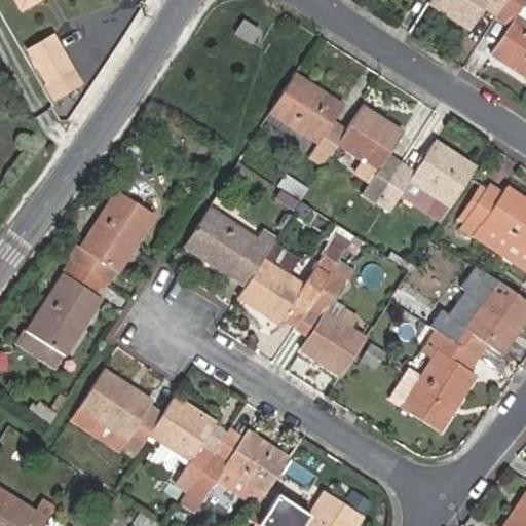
[(497,15),(508,0),(431,0),(430,2),(472,29),(485,7),(497,15)]
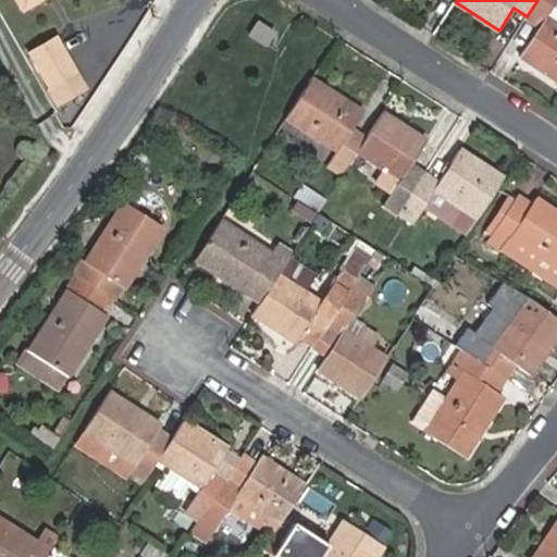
[(521,58),(556,79),(556,11),(553,9),(556,1),(556,0),(537,0),(527,16),(525,19),(541,27),(521,58)]
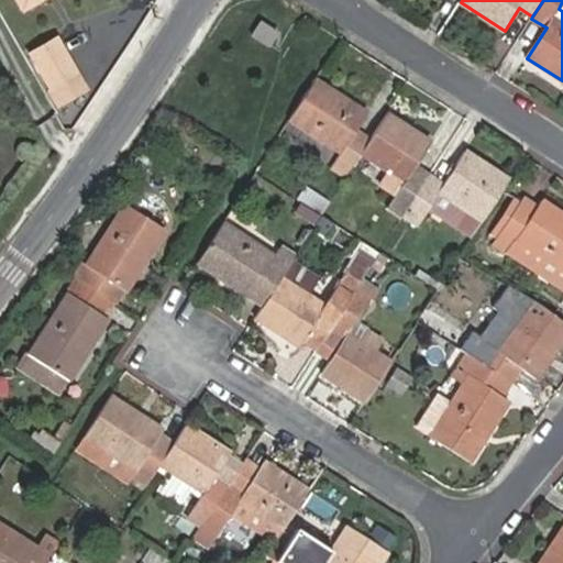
[(68,74),(48,36),(21,51),(42,88),(68,74)]
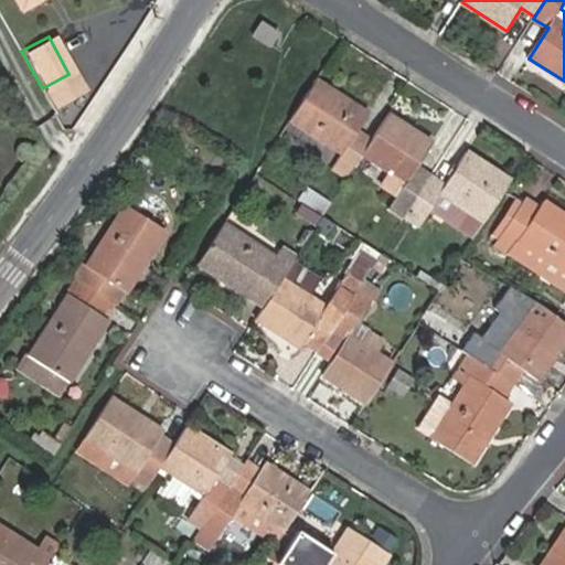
[(373,140),(359,131),(370,114),(317,80),(291,119),(343,153),(333,169),(348,179),(364,153),(373,140)]
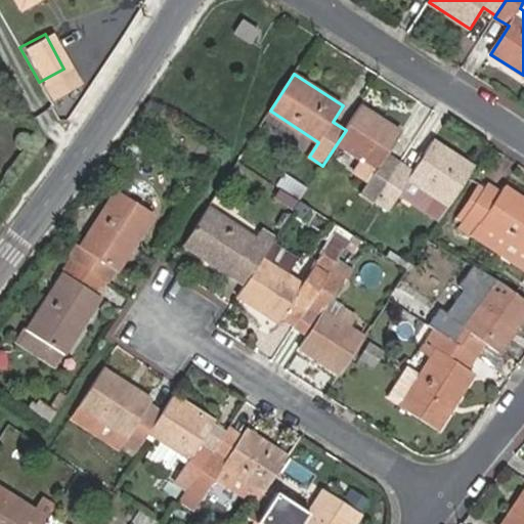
[(400,164),(386,155),(400,132),(361,105),(346,130),(338,142),(377,168),(362,191),(376,201),(400,164)]
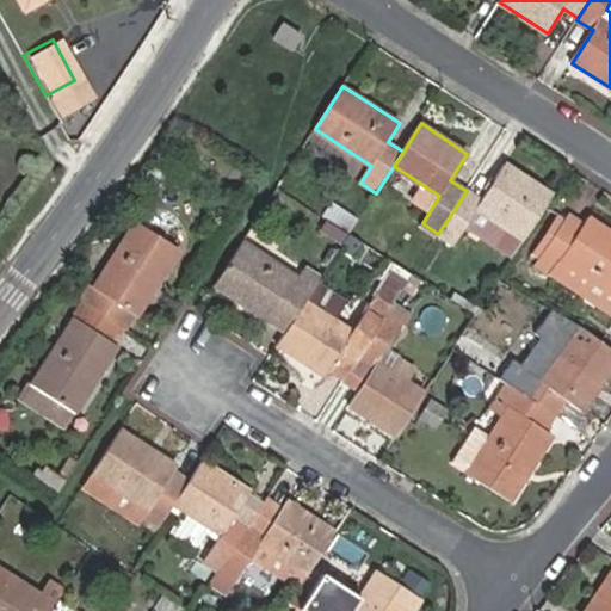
[(466,226),(514,258),(555,196),(505,164),(481,201),(467,191),(438,234),(454,244),(466,226)]
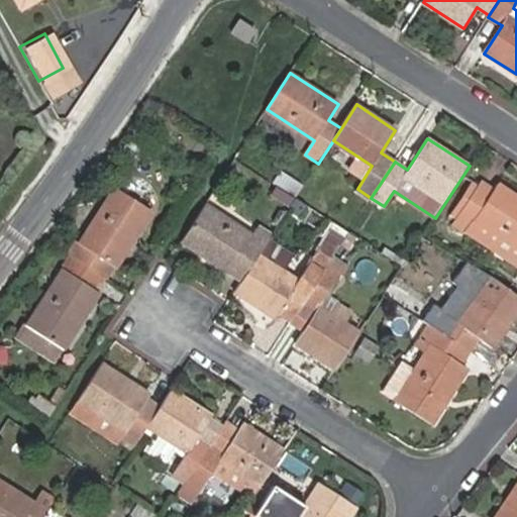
[(283,173),(276,183),(284,188),(297,197),(304,186),(283,173)]
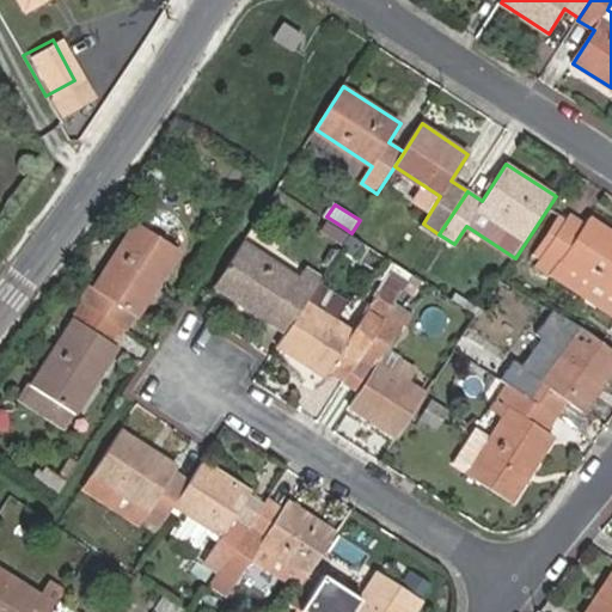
[(611,293),(611,230),(591,216),(586,225),(570,214),(567,220),(537,265),(552,275),(562,261),(611,293)]
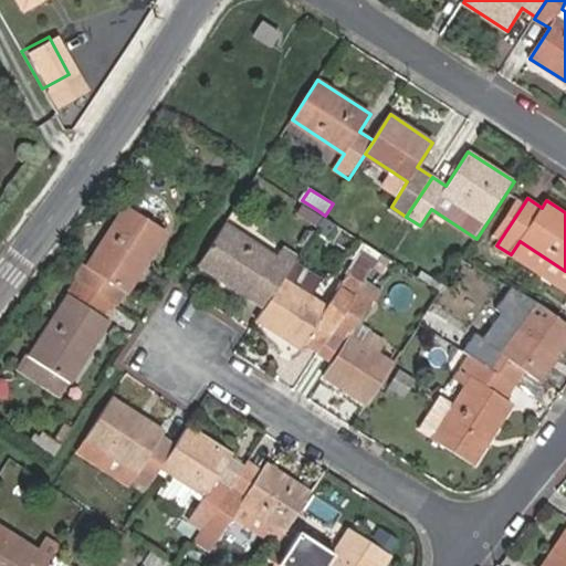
[(519,199),(491,241),(496,245),(524,203),(519,199)]
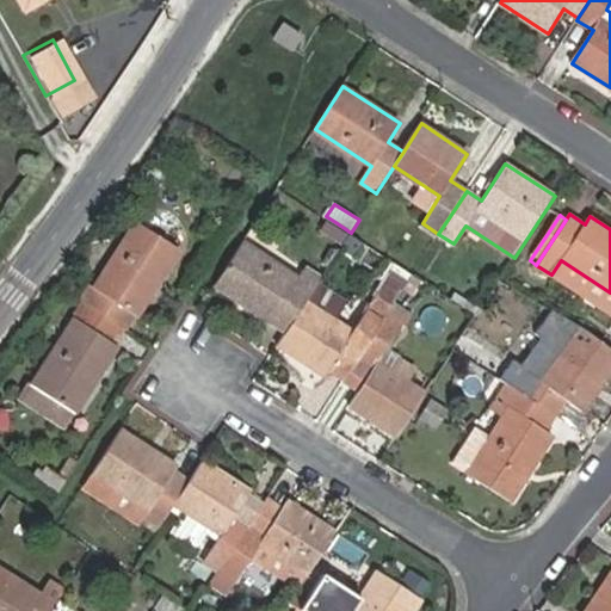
[(329,232),(345,242),(351,233),(335,222),(329,232)]
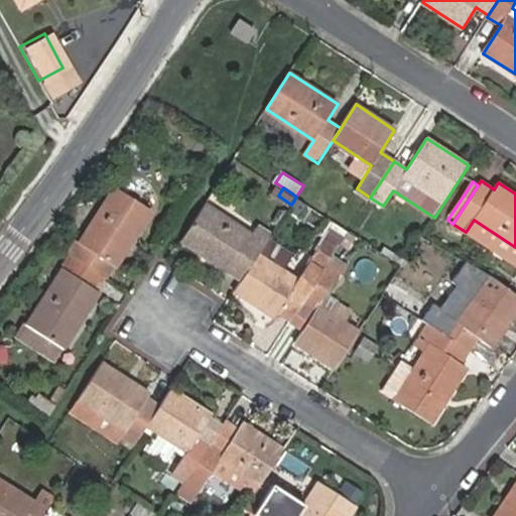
[(113,264),(116,266),(151,212),(115,188),(80,243),(77,241),(69,254),(105,278),(113,264)]
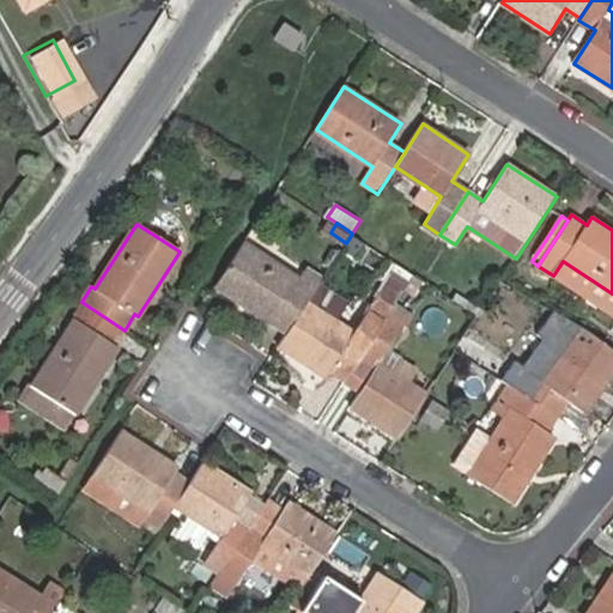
[(272,322),(274,320),(290,329),(307,303),(322,279),(307,269),(301,279),(243,242),(216,286),(272,322)]
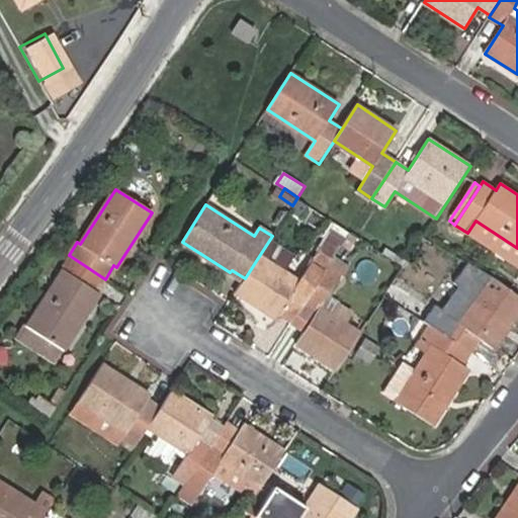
[(517,264),(517,248),(476,221),(467,233),(517,264)]
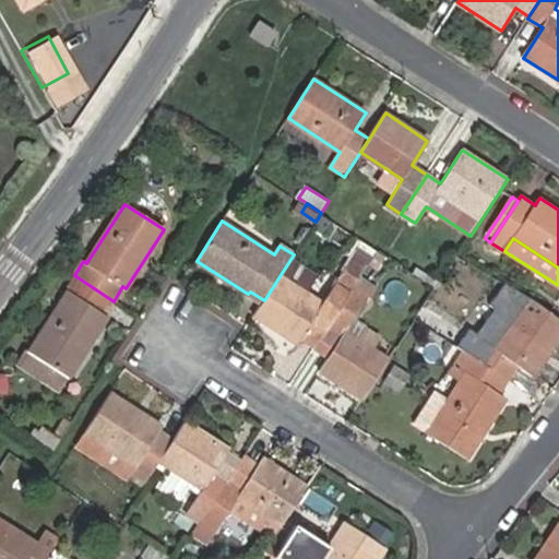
[(320,371),(364,400),(390,359),(373,348),(379,339),(365,330),(361,334),(349,326),(377,282),(364,272),(357,282),(328,328),(342,336),(329,357),(320,371)]
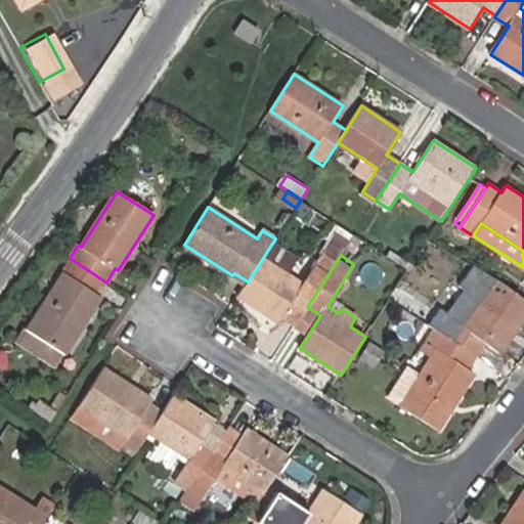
[(279,321),(282,316),(295,325),(307,307),(335,264),(321,256),(303,285),(262,259),(248,281),(238,295),(279,321)]
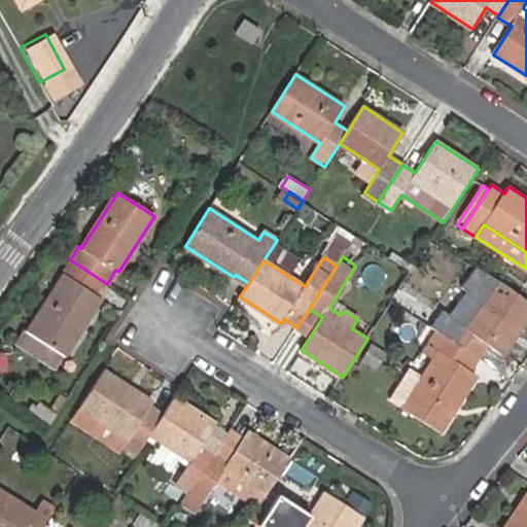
[(62,274),(64,276),(28,331),(65,355),(101,300),(98,296),(107,284),(70,259),(62,274)]
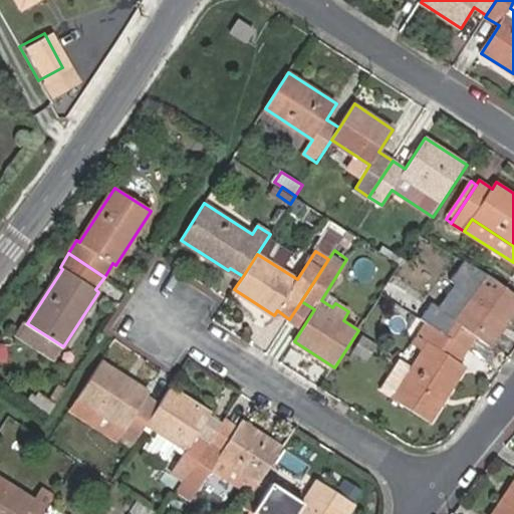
[(477,333),(493,344),(513,311),(513,294),(476,270),(447,314),(428,302),(418,318),(427,324),(467,349),(477,333)]
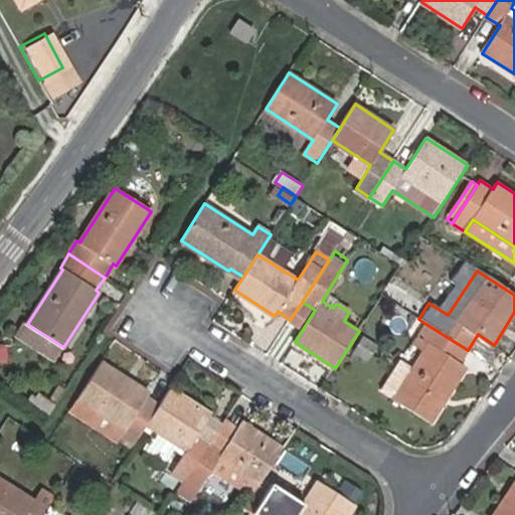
[(302,302),(290,320),(303,329),(315,310),(302,302)]
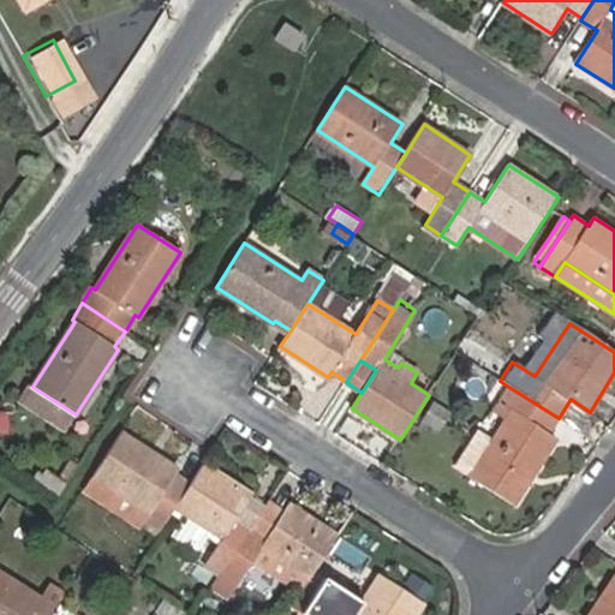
[(23,401),(66,429),(76,415),(33,387),(23,401)]
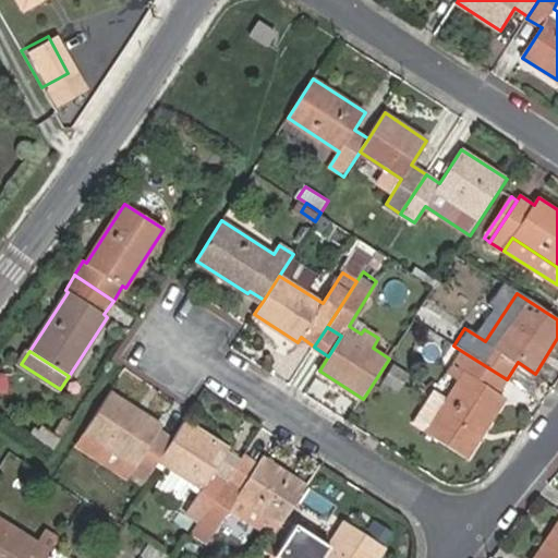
[(466,457),(505,399),(497,393),(507,379),(463,352),(455,366),(465,374),(449,399),(435,390),(414,422),(428,431),(427,432),(466,457)]
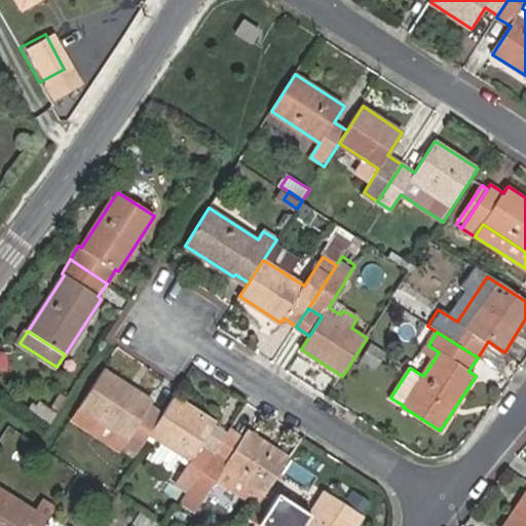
[(364,361),(379,371),(389,355),(374,345),(364,361)]
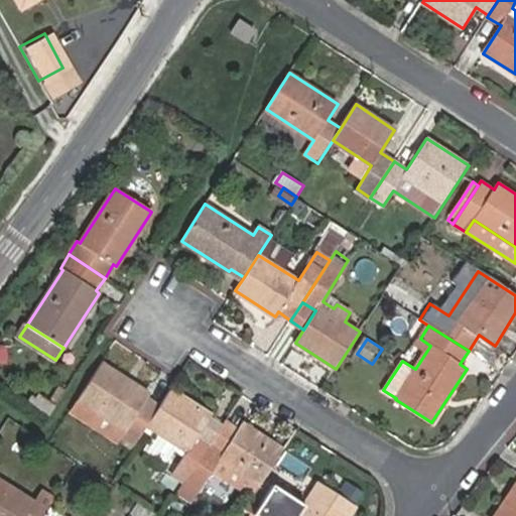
[(133,447),(147,425),(161,404),(149,396),(150,393),(103,363),(79,399),(125,429),(120,438),(133,447)]
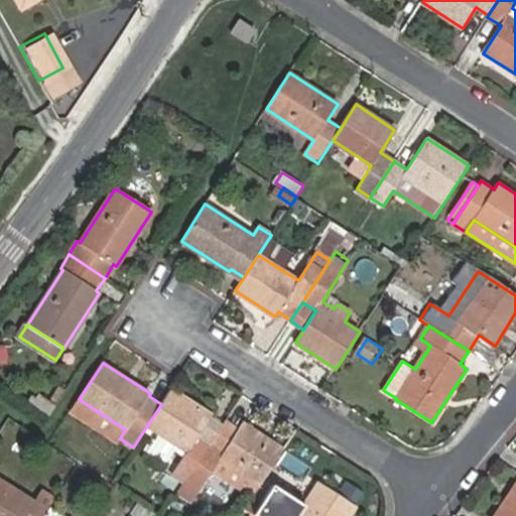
[(221,427),(223,425),(210,417),(211,415),(170,389),(161,404),(147,425),(187,452),(167,484),(178,492),(221,427)]
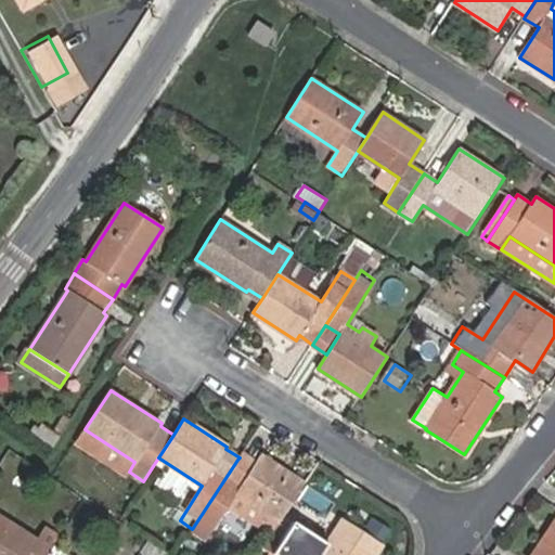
[(127,476),(129,472),(134,462),(85,429),(77,441),(127,476)]
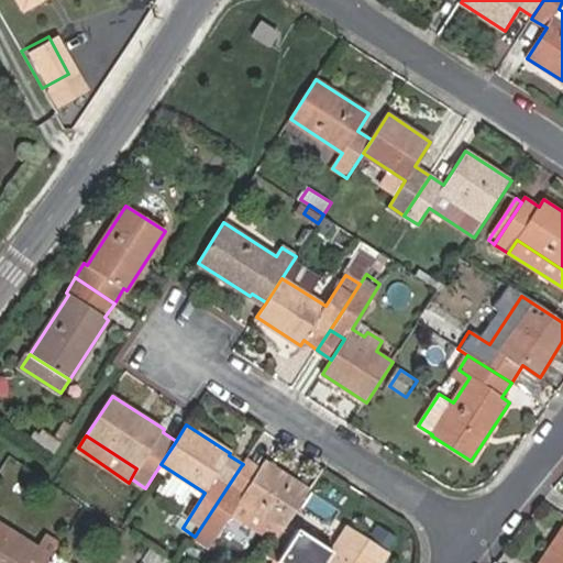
[(233,514),(277,541),(310,492),(265,463),(256,475),(241,466),(195,537),(210,548),(233,514)]
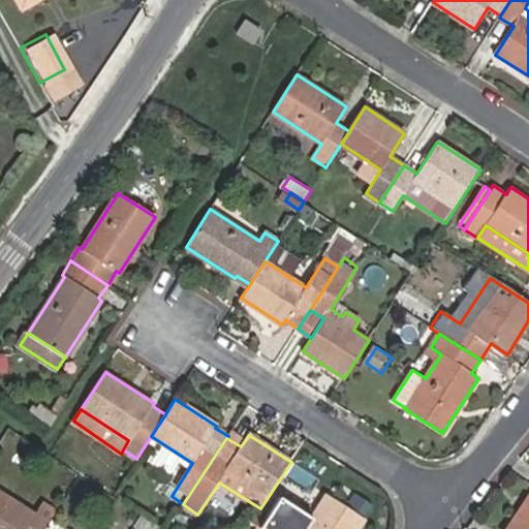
[(157,443),(150,457),(179,474),(187,460),(157,443)]
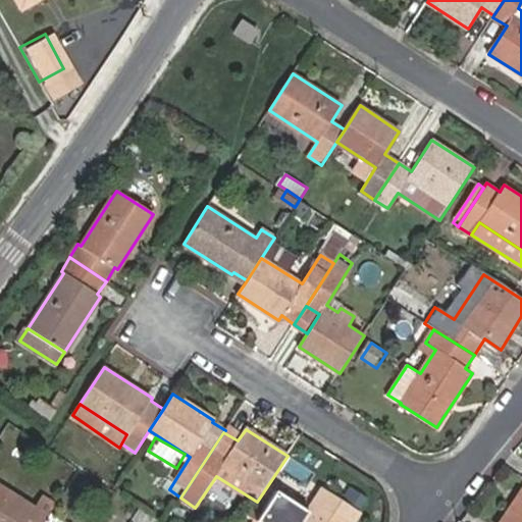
[(45,521),(50,515),(56,506),(42,498),(36,508),(0,484),(0,521),(45,521)]
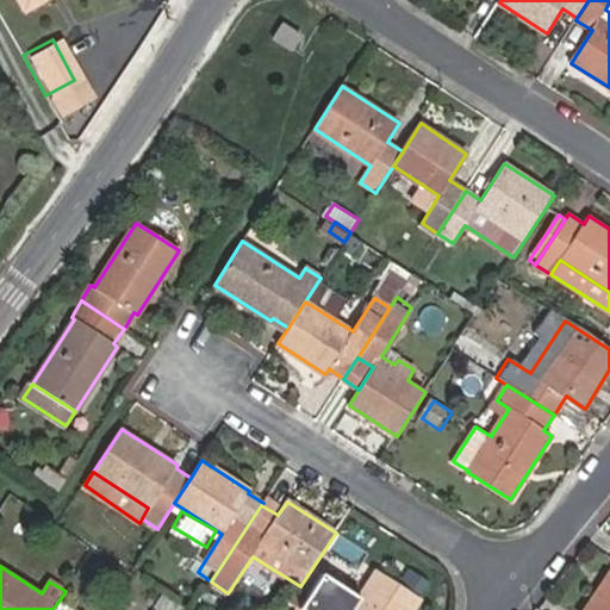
[(609,609),(609,570),(583,609),(609,609)]
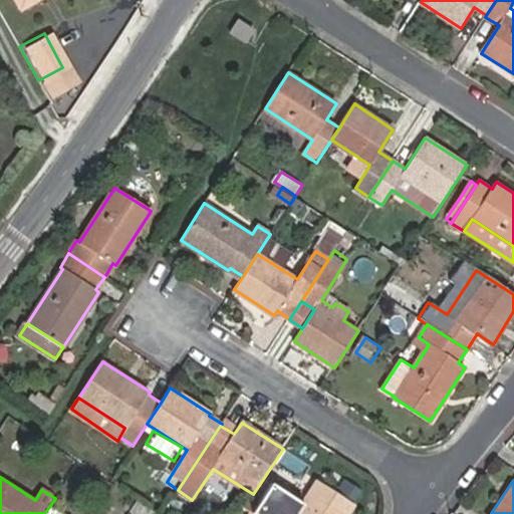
[(347,513),(354,504),(319,481),(304,503),(273,483),(253,512),(254,513),(347,513)]
